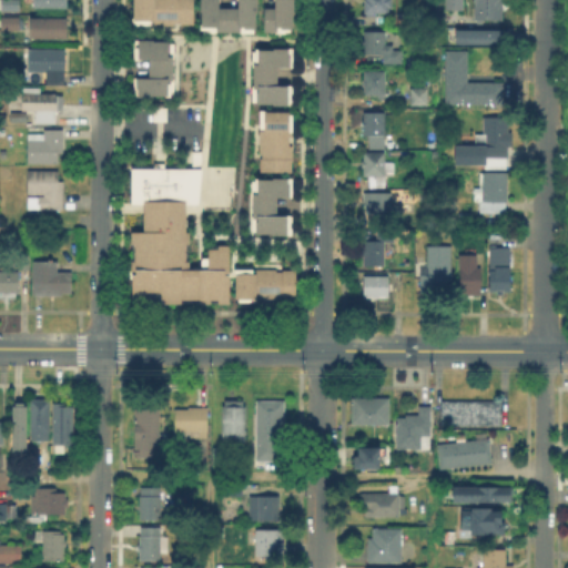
[(0,0),(17,0),(17,9),(0,9),(0,0)]
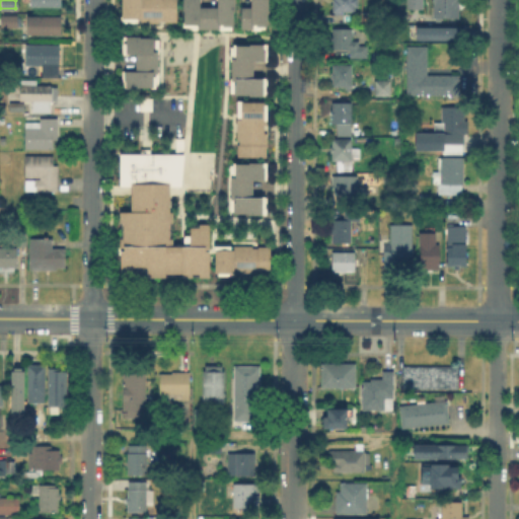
[(120,0),(174,0),(174,21),(135,20),(135,21),(120,21),(120,0)]
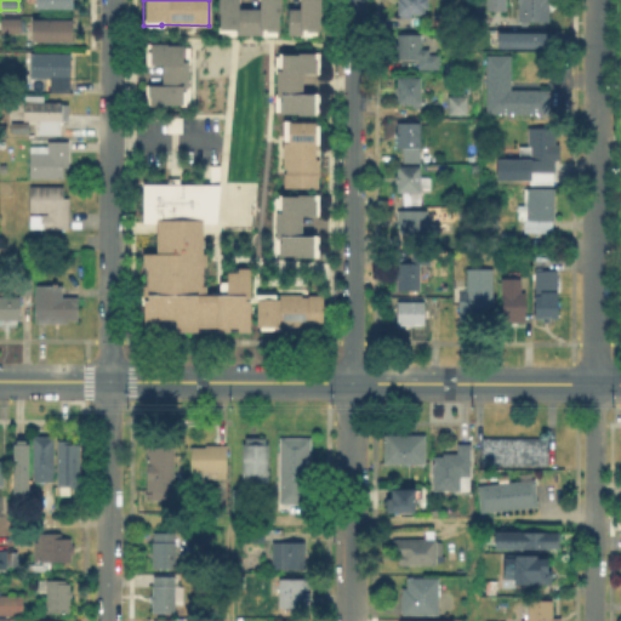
[(278,0),(278,10),(277,10),(277,27),(262,27),(262,32),(235,32),(235,27),(217,27),(218,12),(216,12),(216,0),(237,0),(237,6),(258,6),(258,0),(278,0)]
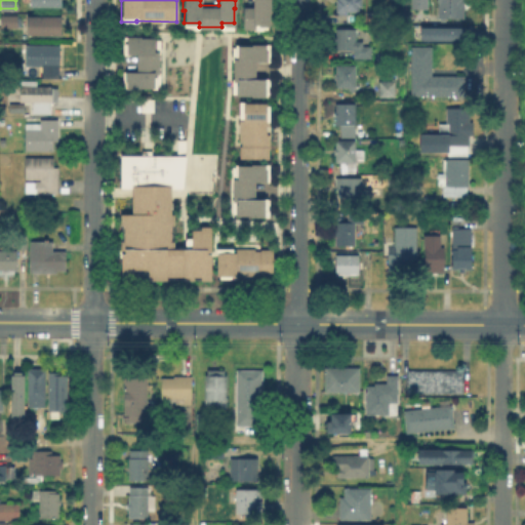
[(242,29),(241,5),(251,5),(251,0),(270,0),(270,10),(268,10),(268,26),(266,26),(266,29),(251,30),(251,29),(242,29)]
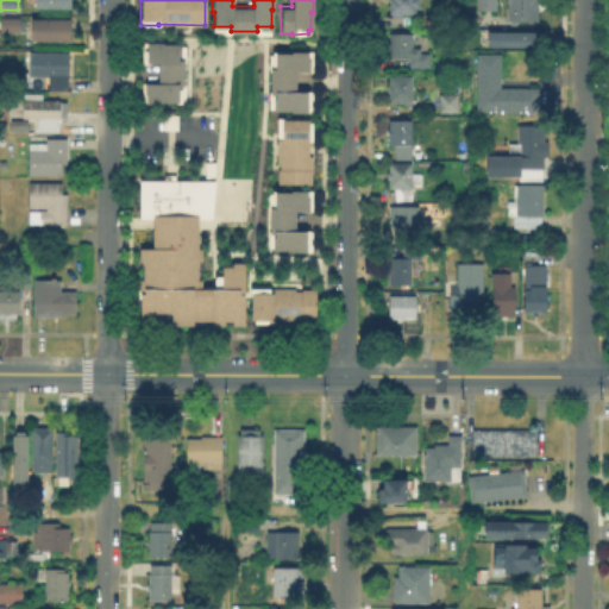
[(419,0),(419,8),(415,8),(415,13),(389,14),(389,0),(419,0)]
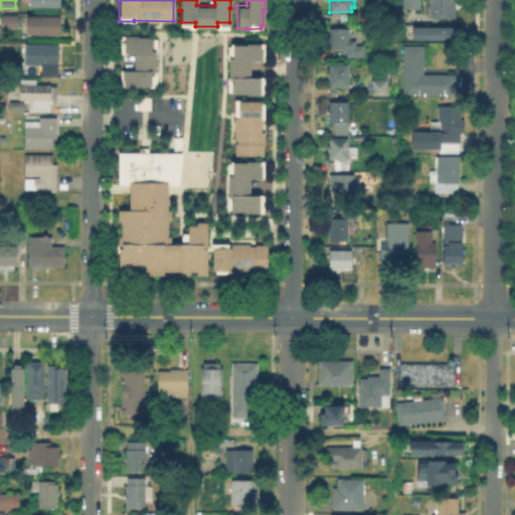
[(418,0),(418,10),(403,11),(403,0),(418,0)]
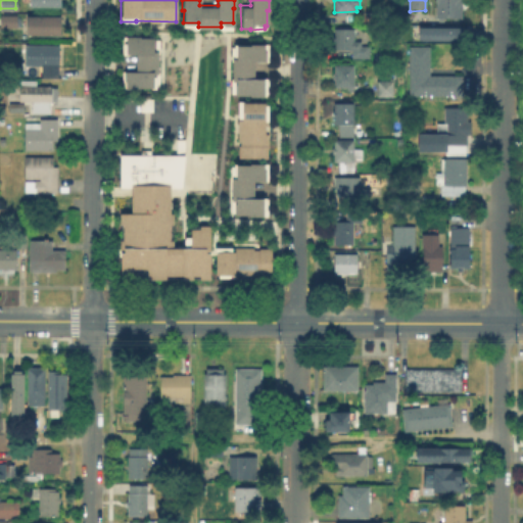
[(463,0),(463,20),(437,20),(437,4),(436,4),(436,0),(463,0)]
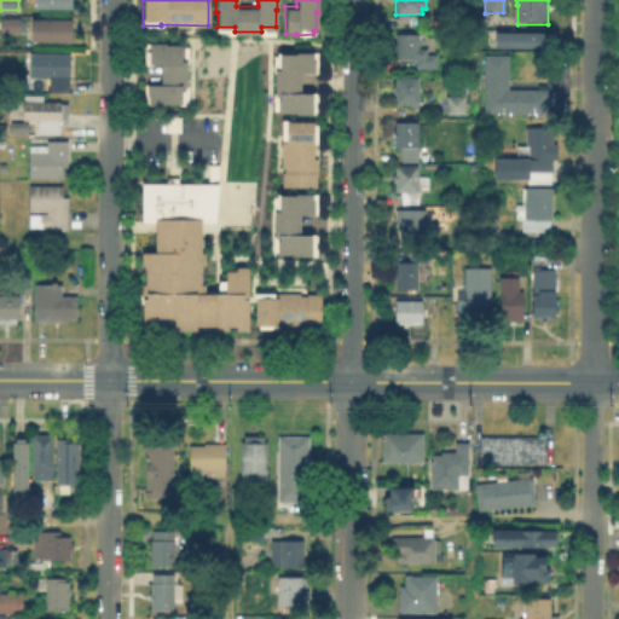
[(0,16),(18,16),(18,29),(0,29),(0,16)]
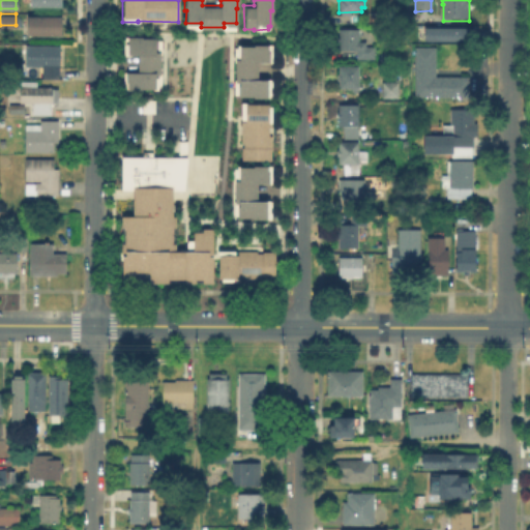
[(25,16),(60,16),(60,34),(25,34),(25,16)]
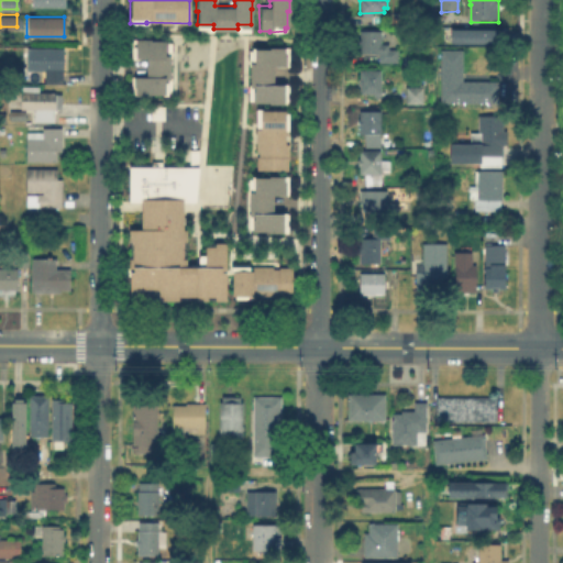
[(456,28),(506,29),(506,42),(455,42),(456,28)]
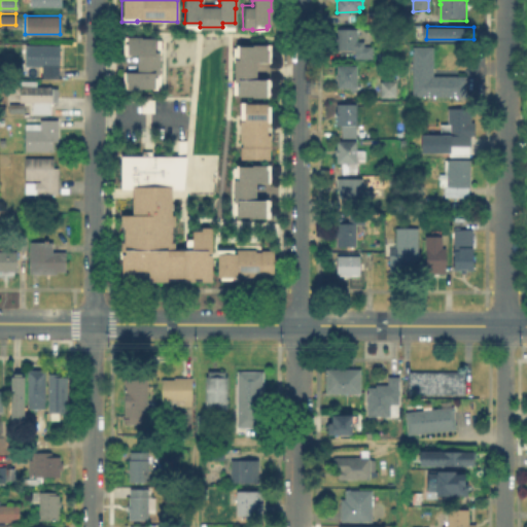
[(362,43),(362,47),(372,47),(372,60),(354,60),(354,51),(336,51),(336,44),(335,44),(335,38),(336,38),(336,30),(355,30),(355,43),(362,43)]
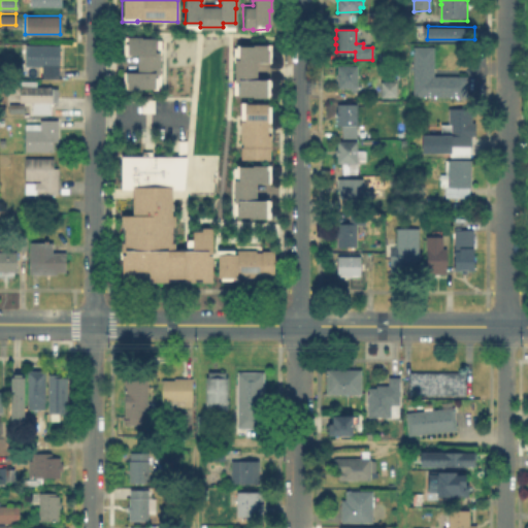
[(126,36),(140,36),(140,37),(155,38),(155,51),(159,51),(158,73),(154,73),(154,88),(141,88),(141,90),(124,89),(125,71),(136,71),(136,54),(125,53),(126,36)]
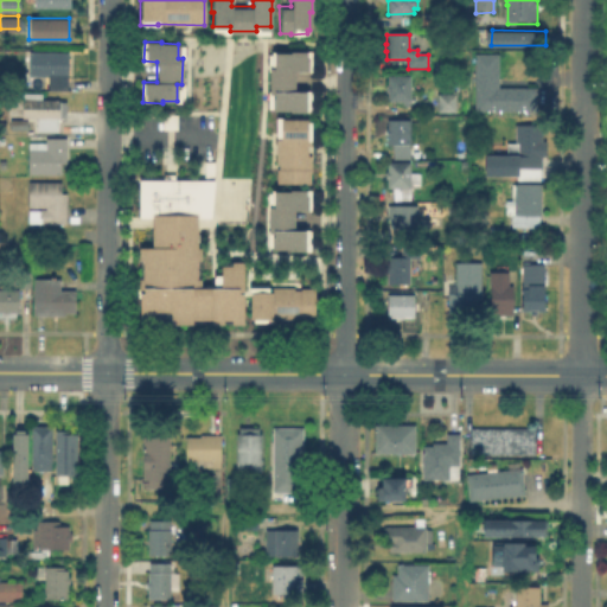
[(308,50),(291,50),(291,51),(274,51),(274,65),(269,65),(269,91),(273,91),(273,108),(287,109),(287,110),(306,112),(307,90),(294,90),(294,70),(307,70),(308,50)]
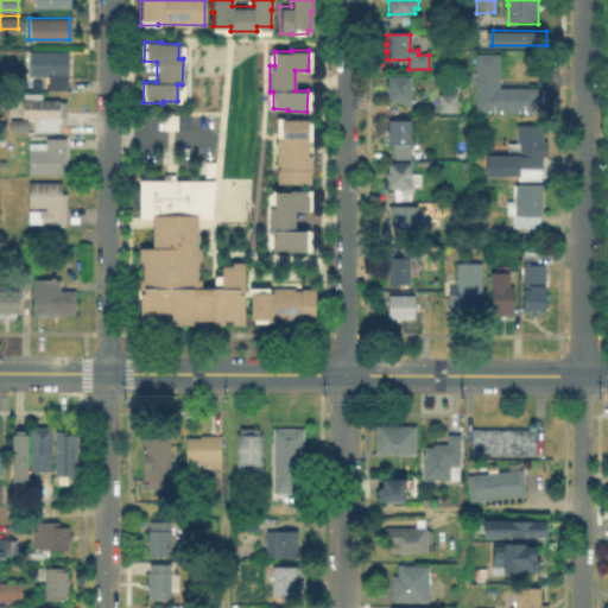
[(68,54),(68,92),(46,92),(46,77),(29,77),(29,52),(68,54)]
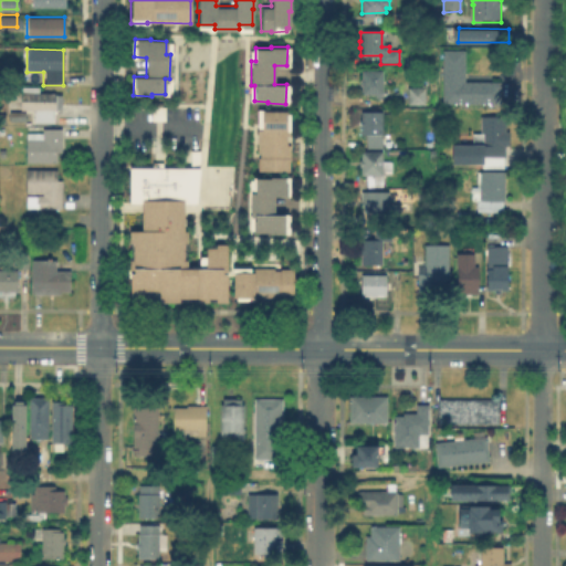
[(501,82),(500,104),(442,104),(443,50),(465,51),(464,82),(501,82)]
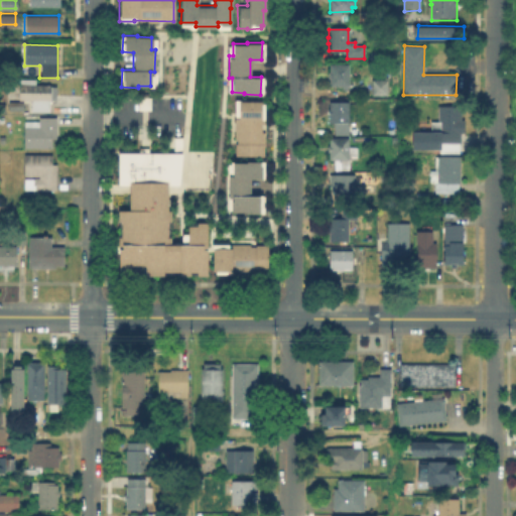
[(349,67),(349,88),(330,88),(330,80),(328,80),(328,74),(330,74),(330,67),(349,67)]
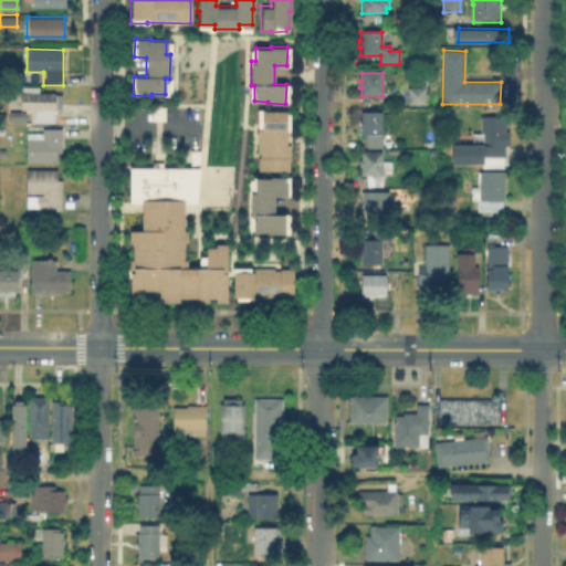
[(61,96),(61,112),(55,112),(55,124),(33,124),(33,112),(27,112),(27,123),(10,123),(11,112),(19,112),(19,95),(25,95),(25,88),(40,88),(40,95),(61,96)]
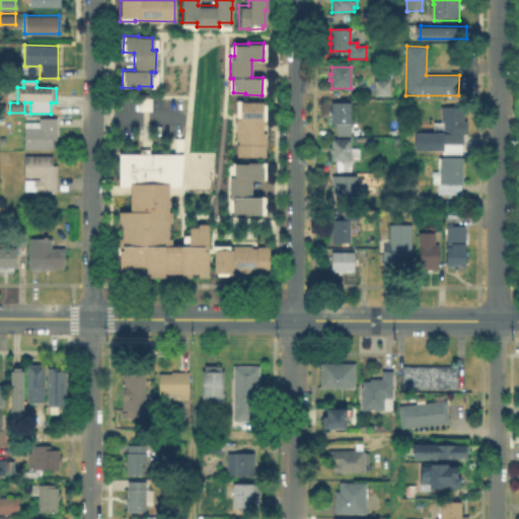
[(390,81),(390,96),(374,96),(375,81),(390,81)]
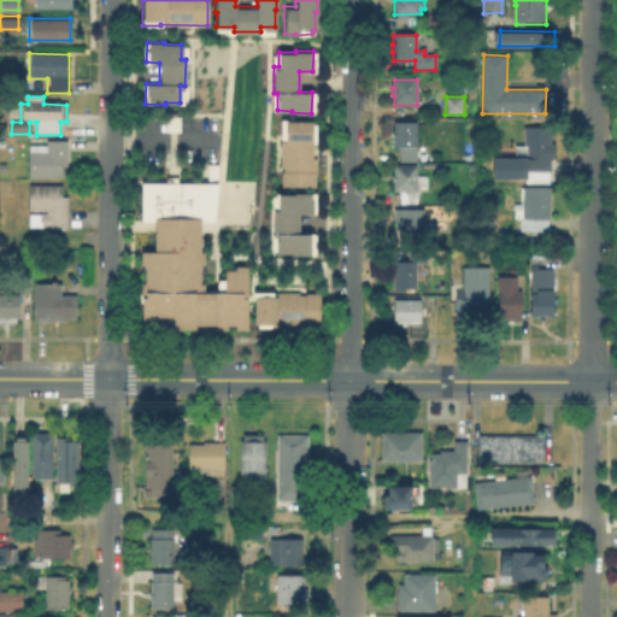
[(280,118),(316,119),(315,147),(312,147),(311,156),(315,156),(313,186),(280,184),(281,164),(278,164),(278,140),(285,140),(285,137),(278,137),(280,118)]
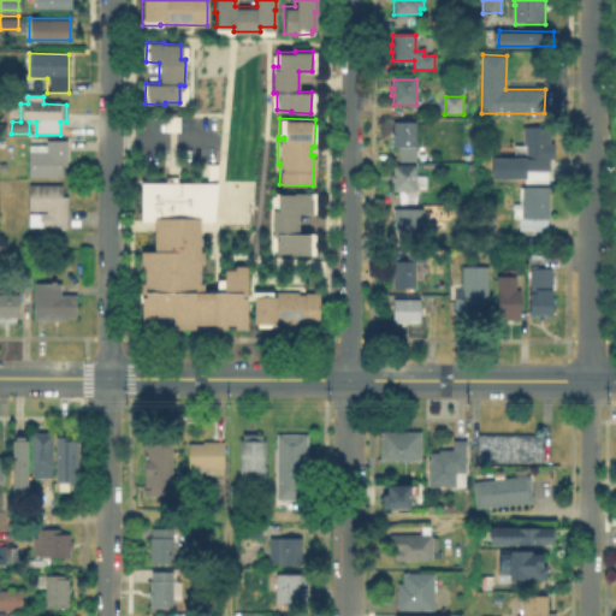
[(416,123),(415,148),(394,148),(392,123),(416,123)]
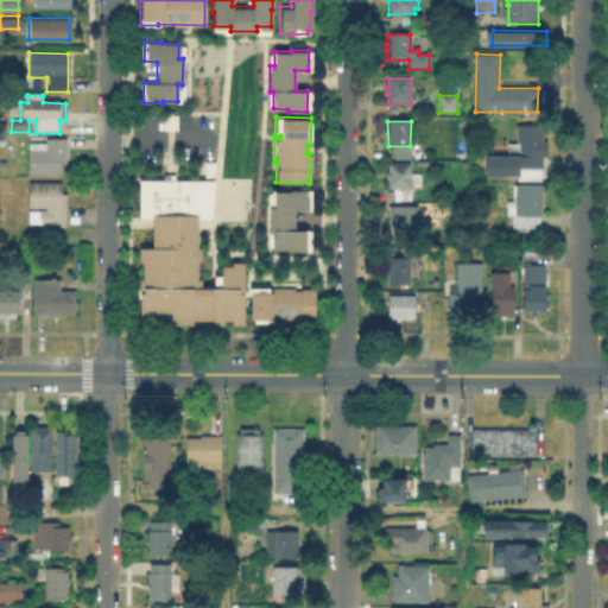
[(544,126),(543,170),(542,170),(540,182),(519,182),(519,178),(486,178),(486,157),(507,157),(507,144),(517,145),(517,126),(544,126)]
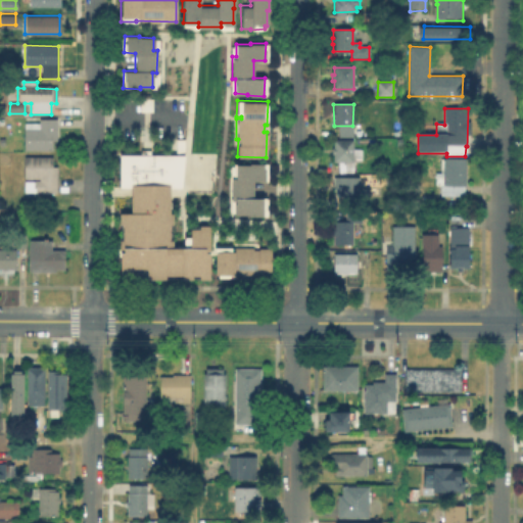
[(56,120),(56,150),(24,150),(24,129),(30,129),(30,123),(39,123),(39,120),(56,120)]
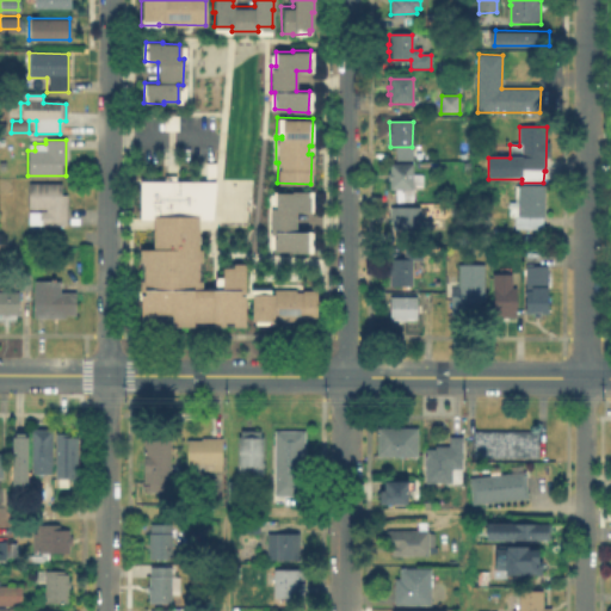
[(421,176),(421,190),(412,190),(389,190),(389,181),(387,181),(388,174),(389,174),(389,165),(413,165),(413,176),(421,176)]
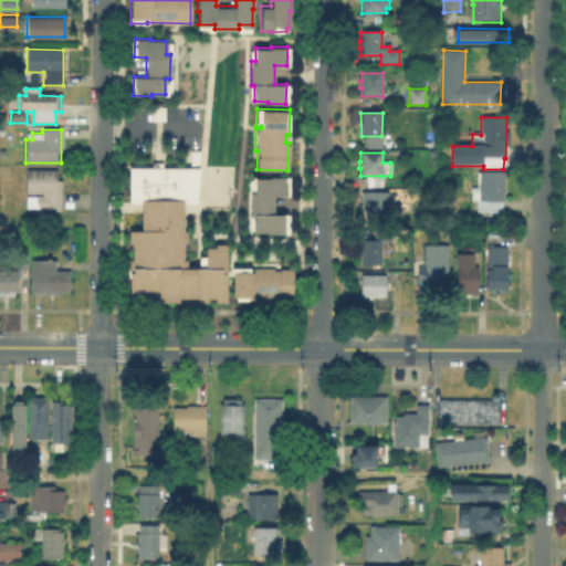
[(199,167),(196,202),(182,201),(182,230),(186,230),(186,266),(196,268),(197,255),(206,255),(206,247),(215,247),(215,243),(227,243),(226,302),(215,301),(215,297),(208,297),(208,301),(196,301),(196,297),(177,297),(177,301),(129,300),(129,269),(132,269),(132,241),(128,241),(128,230),(140,230),(140,201),(127,201),(128,166),(199,167)]
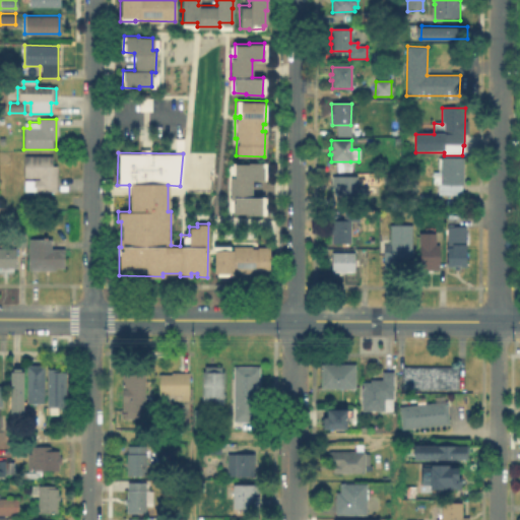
[(53,156),(53,167),(57,167),(57,193),(36,193),(36,180),(40,180),(40,179),(24,179),(24,156),(53,156)]
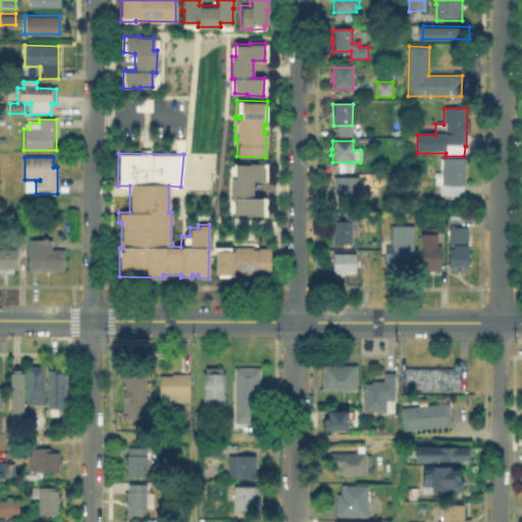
[(466,159),(465,188),(464,188),(464,195),(449,196),(449,188),(442,188),(442,159),(466,159)]
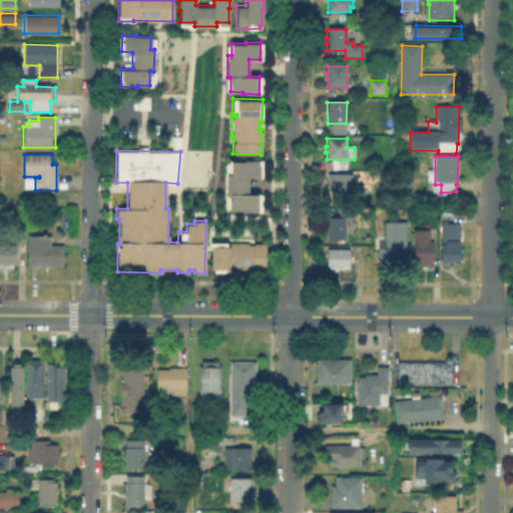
[(331,168),(346,168),(346,158),(331,158),(331,168)]
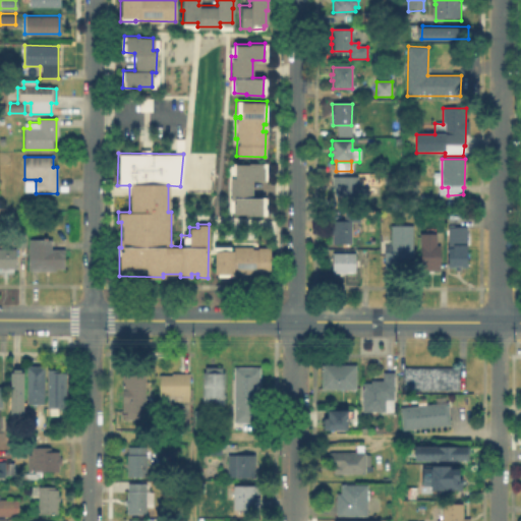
[(264,163),(248,162),(248,163),(234,163),(234,175),(230,175),(229,197),(233,197),(233,213),(245,213),(245,215),(262,215),(263,197),(251,196),(251,179),(263,179),(264,163)]
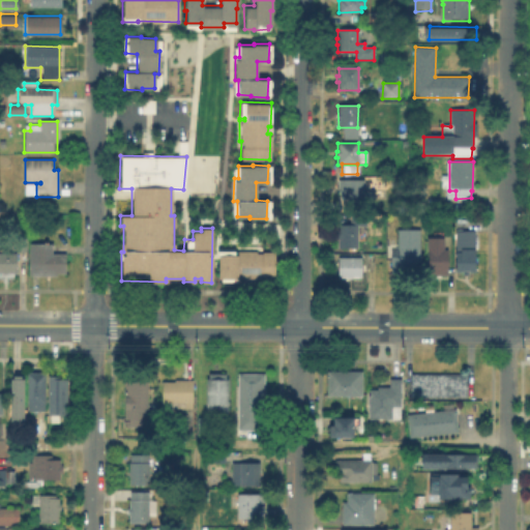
[(363,180),(364,200),(339,201),(337,181),(363,180)]
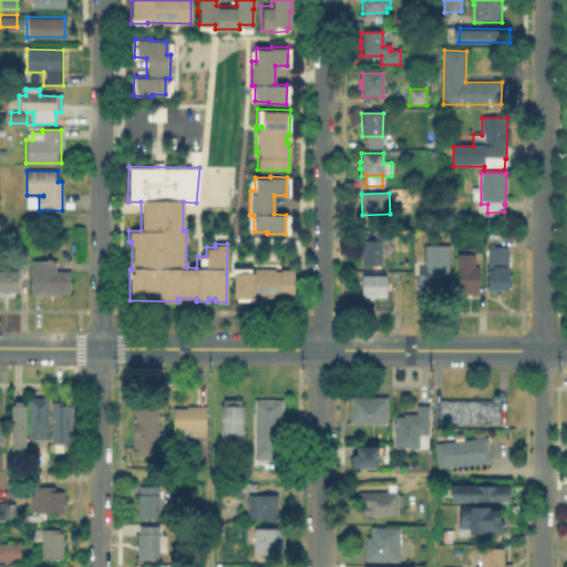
[(363,259),(363,235),(382,235),(382,259),(363,259)]
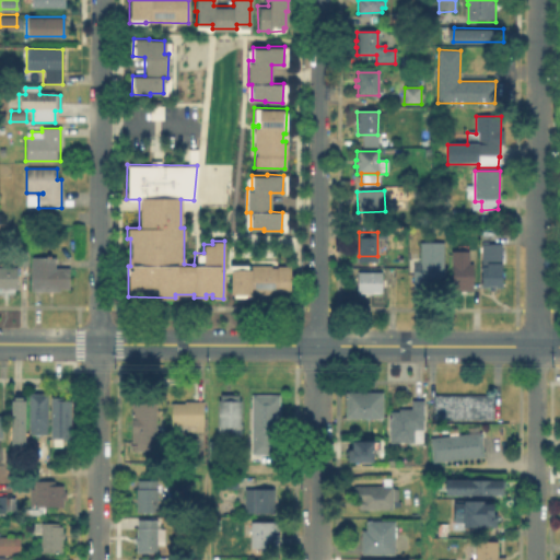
[(483,241),(503,241),(503,279),(483,279),(483,241)]
